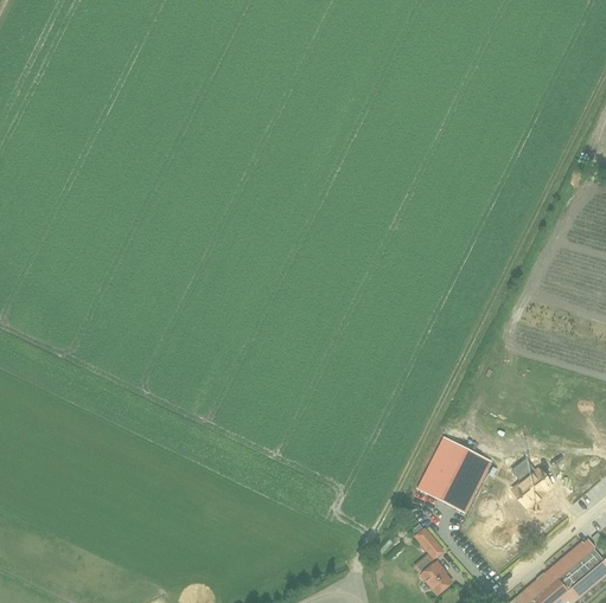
[(444,435),(418,487),(464,511),(491,459),(444,435)]
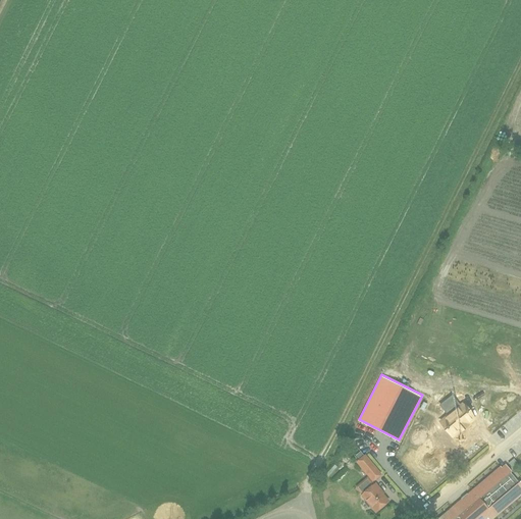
[(443,421),(454,435),(475,418),(464,404),(462,406),(459,402),(448,411),(451,415),(443,421)]
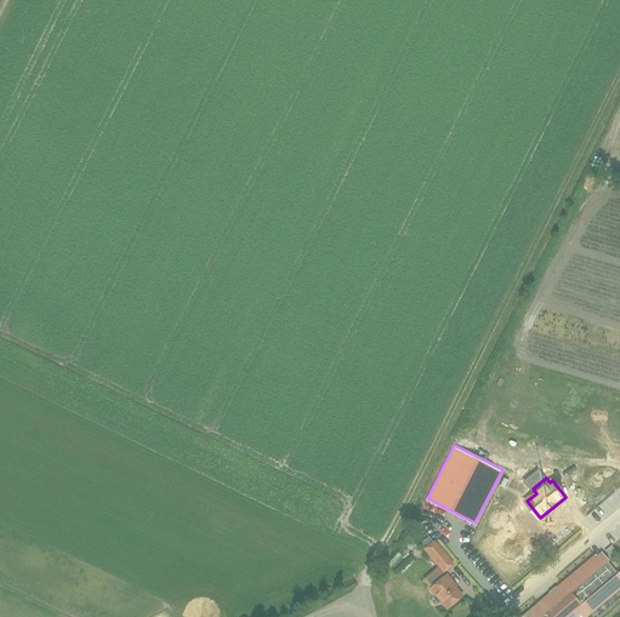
[(510,518),(517,512),(507,498),(499,506),(510,518)]
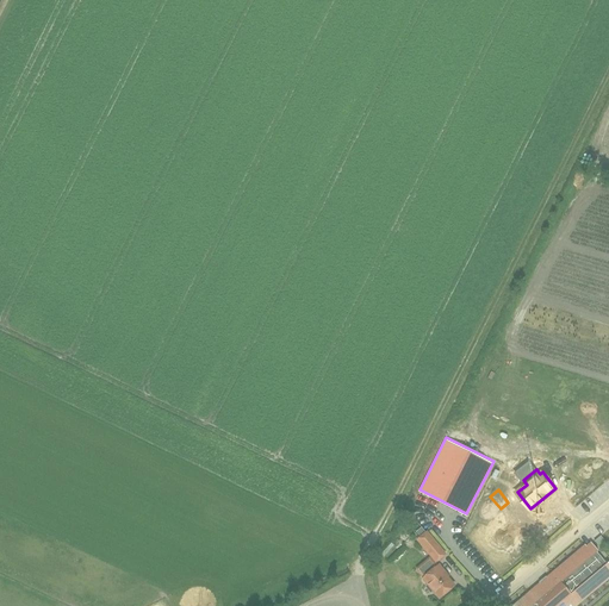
[(418,537),(436,558),(446,551),(427,529),(418,537)]
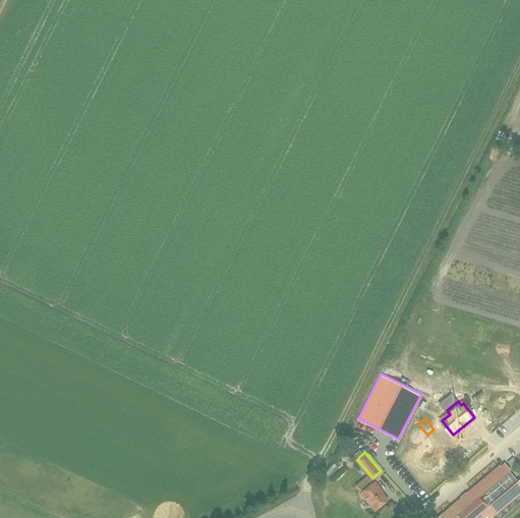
[(502,466),(501,464),(437,517),(483,517),(487,515),(490,517),(519,492),(519,478),(519,479),(511,470),(512,469),(506,463),(502,466)]
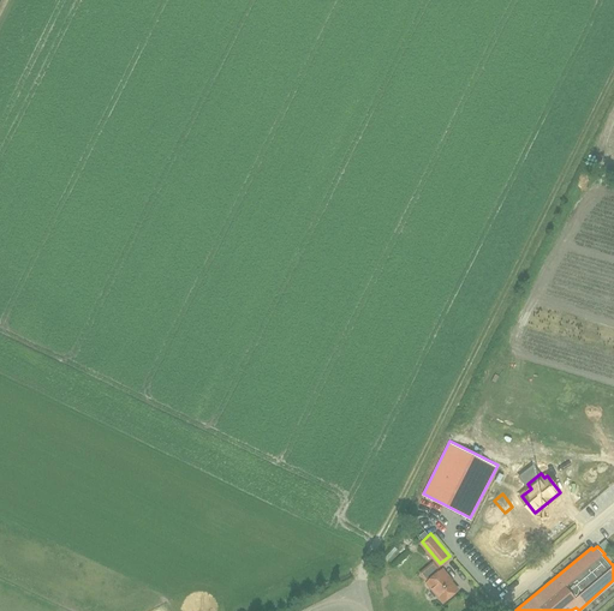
[(443,567),(428,579),(427,580),(443,600),(459,587),(448,575),(449,574),(443,567)]
